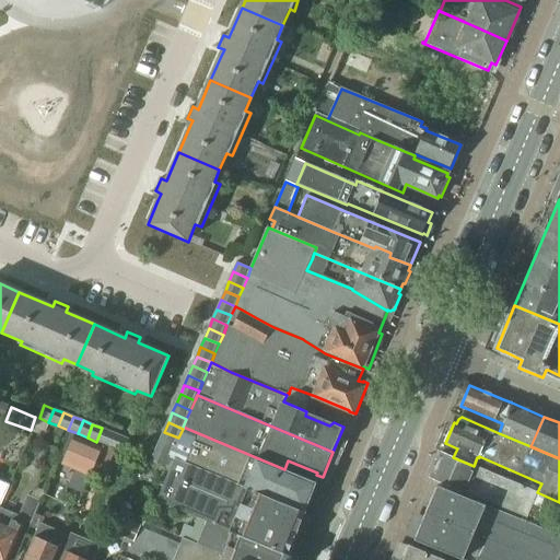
[(170,456),(170,457),(314,516),(324,491),(291,477),(292,474),(284,469),(183,427),(183,429),(178,438),(174,447),(170,456)]
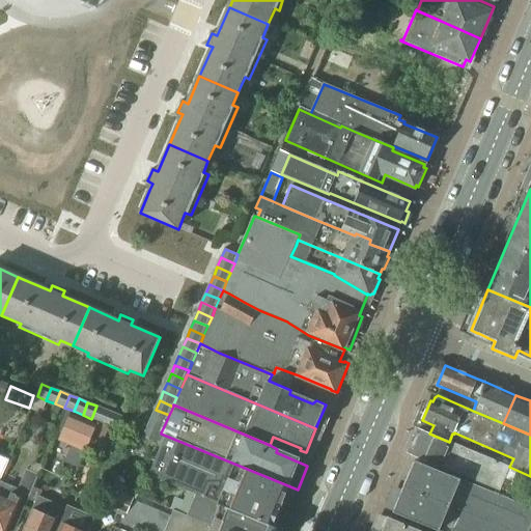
[(101,422),(106,410),(96,406),(91,419),(101,422)]
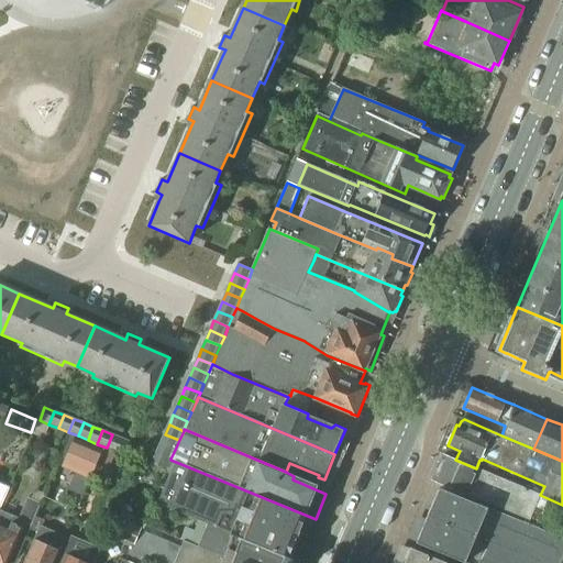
[(117,452),(122,439),(112,434),(107,448),(117,452)]
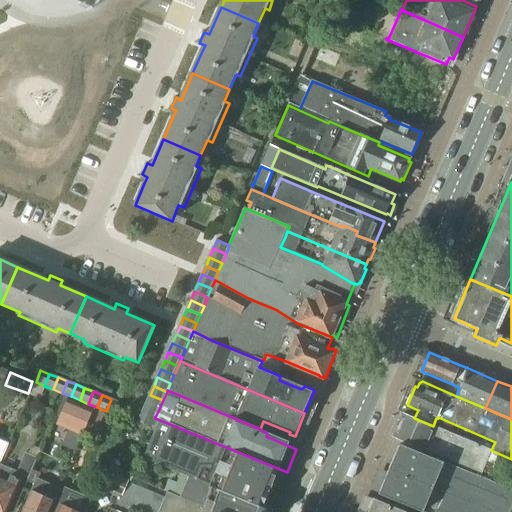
[(150,395),(146,403),(159,409),(163,400),(150,395)]
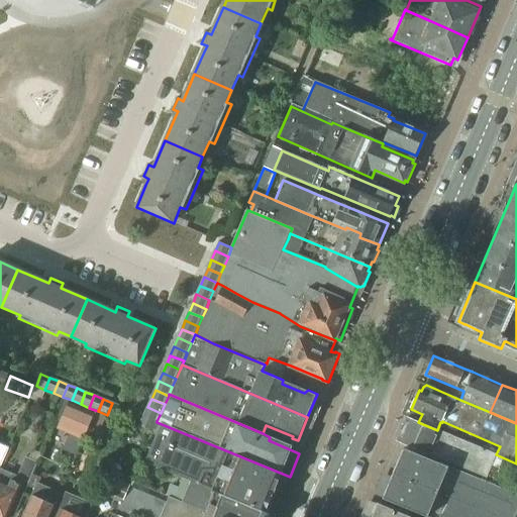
[(116,418),(121,406),(112,403),(107,415),(116,418)]
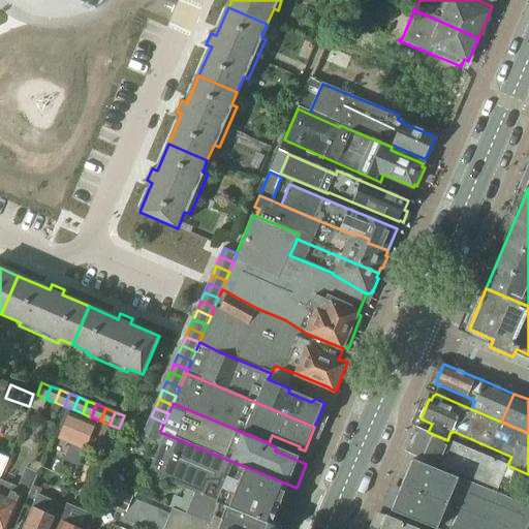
[(97,450),(106,425),(75,413),(66,439),(97,450)]
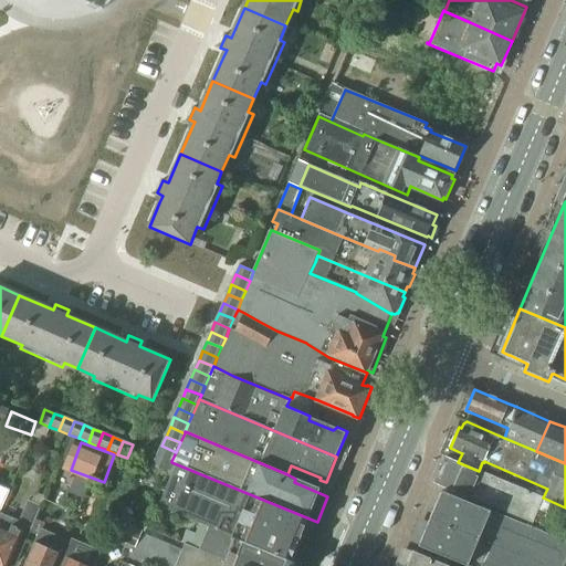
[(161,446),(157,456),(171,461),(176,452),(161,446)]
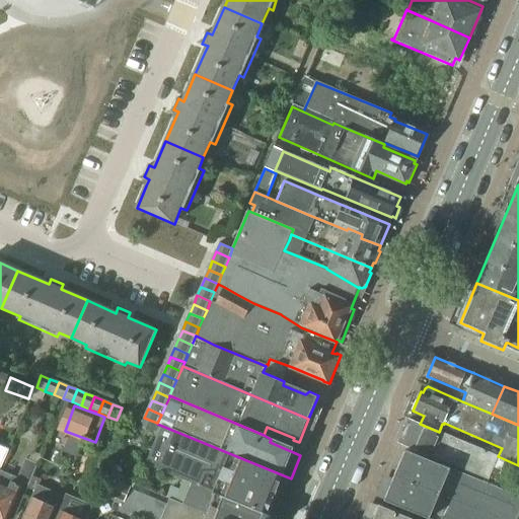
[(144,418),(141,426),(151,431),(152,436),(157,424),(157,423),(144,418)]
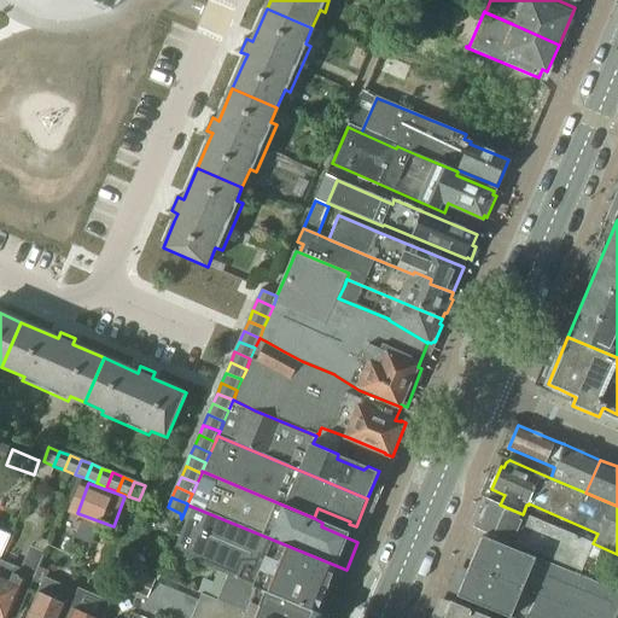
[(476,528),(582,571),(592,544),(523,514),(500,505),(488,500),(476,528)]
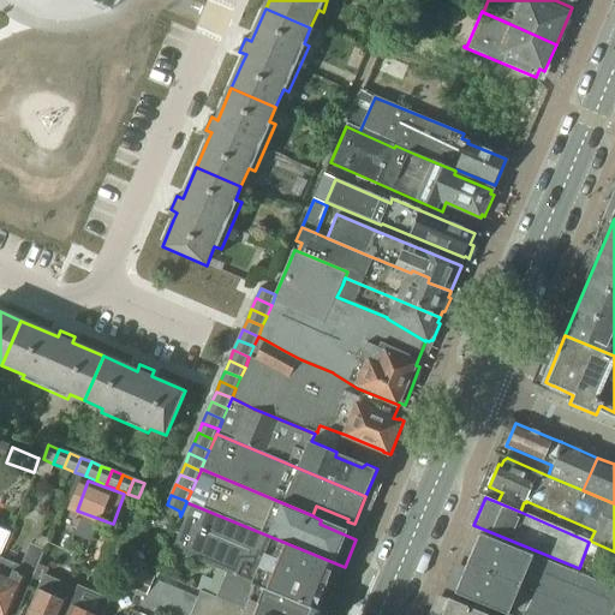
[(186,519),(173,550),(218,569),(213,580),(203,575),(197,590),(201,591),(218,598),(244,609),(255,584),(274,591),(326,611),(345,567),(186,502),(180,517),(186,519)]
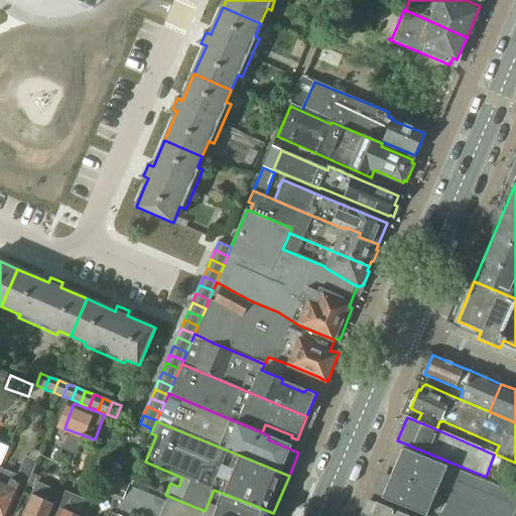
[(511,515),(515,506),(515,495),(402,446),(392,472),(495,515),(511,515)]
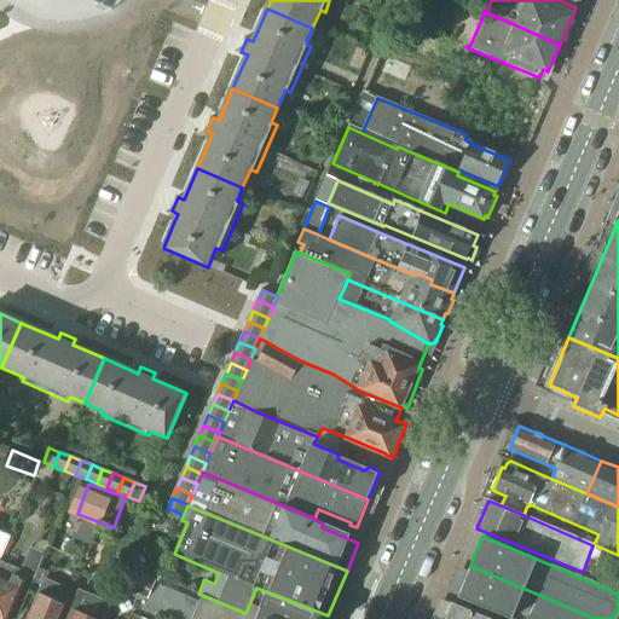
[(1,562),(0,562),(0,618),(6,618),(25,576),(34,579),(38,571),(45,554),(30,548),(21,571),(1,562)]
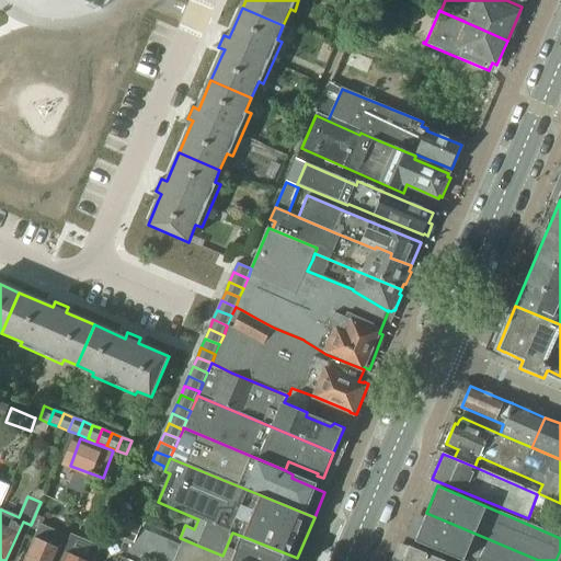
[(415,540),(465,560),(538,560),(426,513),(415,540)]
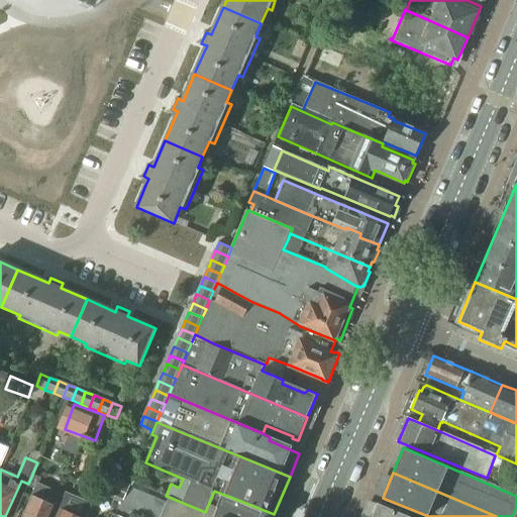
[(118,516),(119,516),(122,509),(130,488),(131,486),(114,479),(107,495),(115,498),(109,513),(110,513),(108,516),(118,516)]
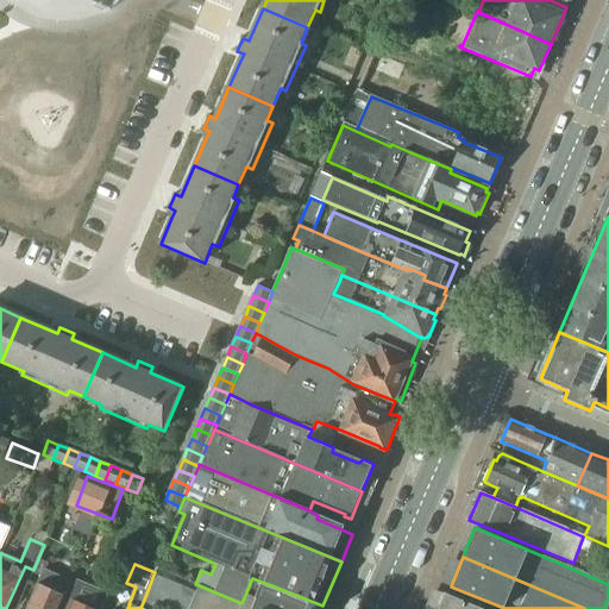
[(32,597),(26,608),(58,608),(69,585),(39,572),(29,596),(32,597)]
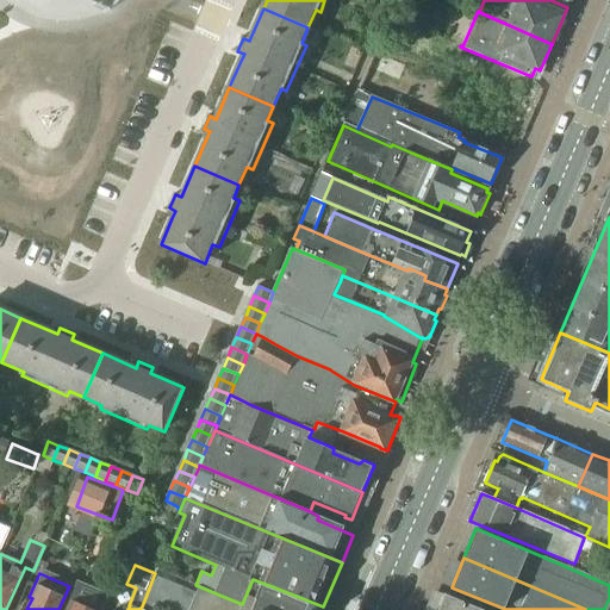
[(154,576),(144,601),(154,605),(165,609),(255,609),(242,604),(216,593),(199,586),(197,593),(154,576)]
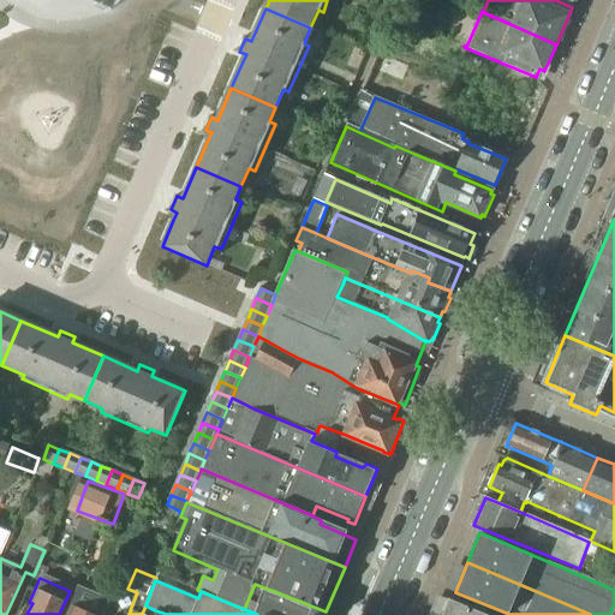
[(255,584),(244,609),(257,614),(324,614),(326,611),(274,591),(255,584)]
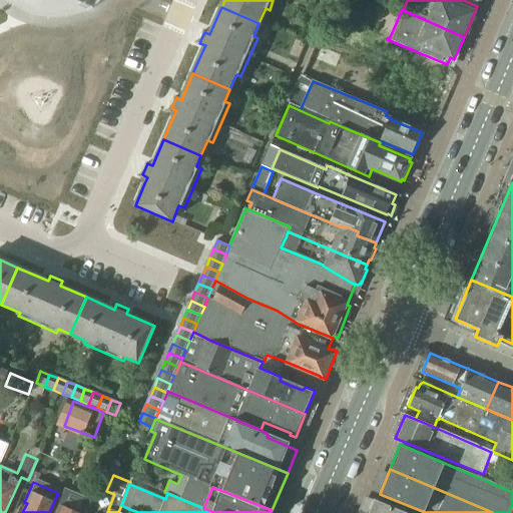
[(84,512),(90,502),(65,492),(60,504),(56,512),(84,512)]
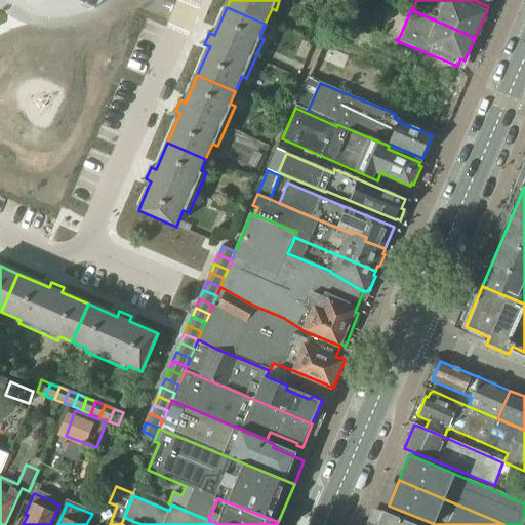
[(418,524),(384,511),(377,524),(418,524)]
